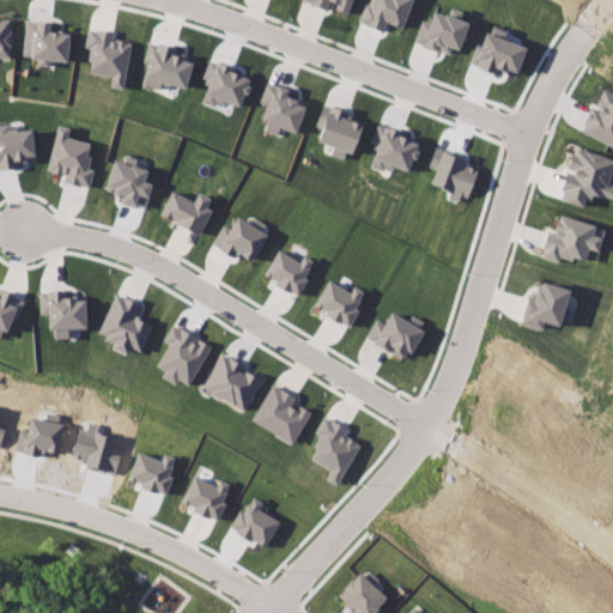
[(303,0),(325,8),(328,0),(337,2),(334,7),(345,12),(349,0),(303,0)]
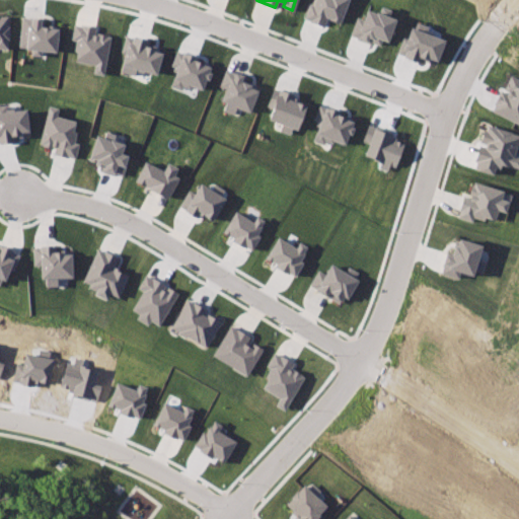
[(347,0),(339,22),(326,17),(322,25),(303,18),(309,3),(312,5),(313,0),(347,0)]
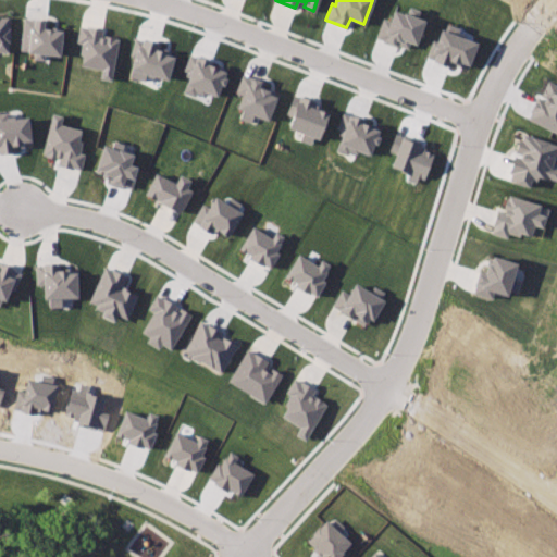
[(424,20),(393,10),(390,20),(382,17),(375,37),(413,50),(424,20)]
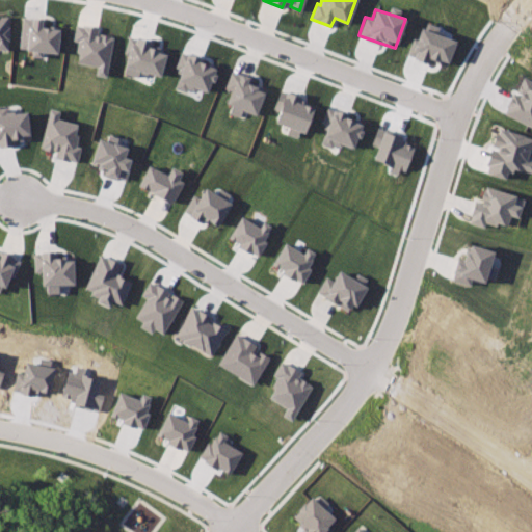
[(0,15),(0,48),(7,49),(8,16),(0,15)]
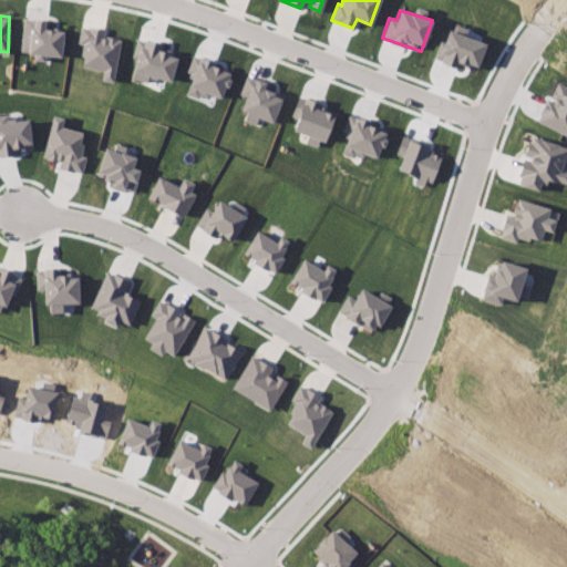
[(23,18),(20,50),(27,51),(27,52),(29,53),(28,58),(31,58),(31,61),(43,62),(44,55),(60,58),(62,31),(42,29),(43,20),(23,18)]
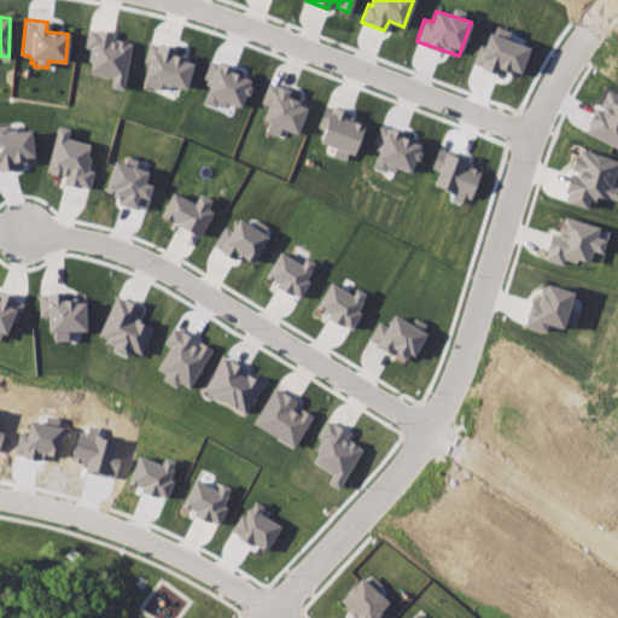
[(87,28),(83,47),(88,47),(87,59),(91,60),(88,73),(111,76),(110,87),(122,89),(130,44),(126,42),(126,41),(117,39),(117,42),(111,41),(114,31),(87,28)]
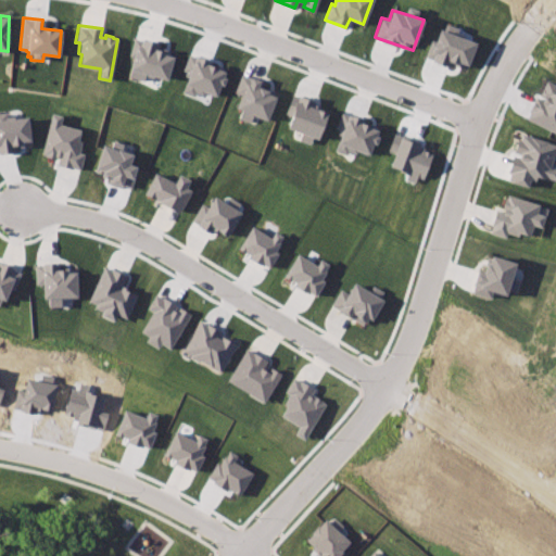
[(426,59),(447,66),(450,62),(466,67),(476,42),(437,28),(426,59)]
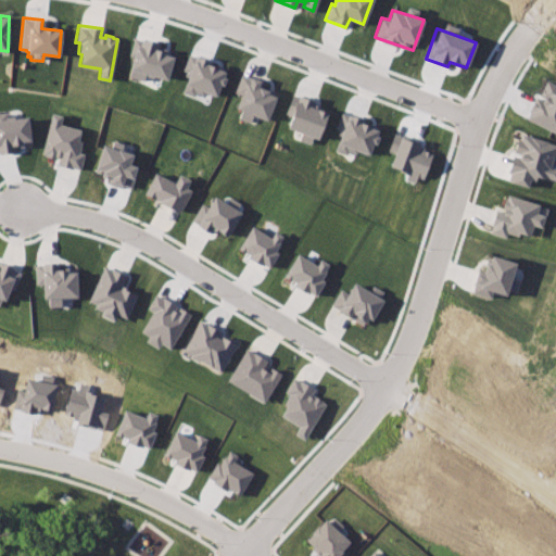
[(134,38),(140,39),(141,38),(144,39),(144,37),(154,40),(153,42),(158,43),(156,47),(169,51),(168,54),(173,57),(166,79),(153,76),(153,77),(144,75),(142,79),(129,75),(130,70),(129,68),(134,55),(129,54),(134,38)]
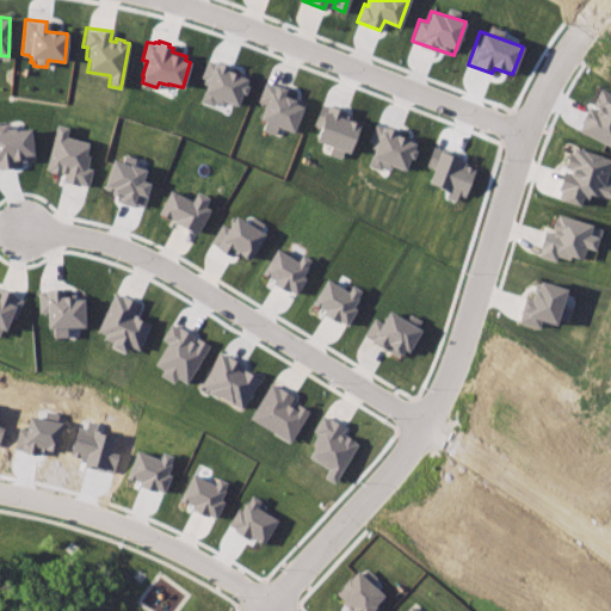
[(207,59),(201,76),(205,79),(204,82),(208,84),(201,100),(211,104),(214,99),(222,103),(223,99),(236,105),(241,93),(245,94),(248,85),(245,84),(246,78),(229,72),(230,67),(218,62),(218,63),(207,59)]
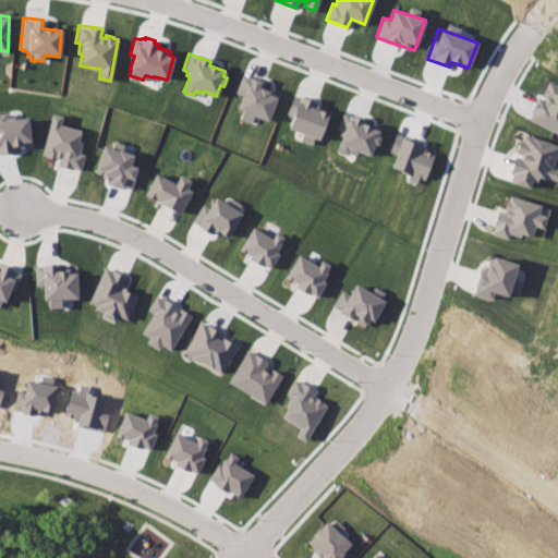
[(242,75),(235,92),(242,94),(237,108),(242,110),(240,118),(250,122),(253,114),(267,121),(277,97),(268,94),(269,91),(258,86),(261,81),(250,75),(249,77),(242,75)]
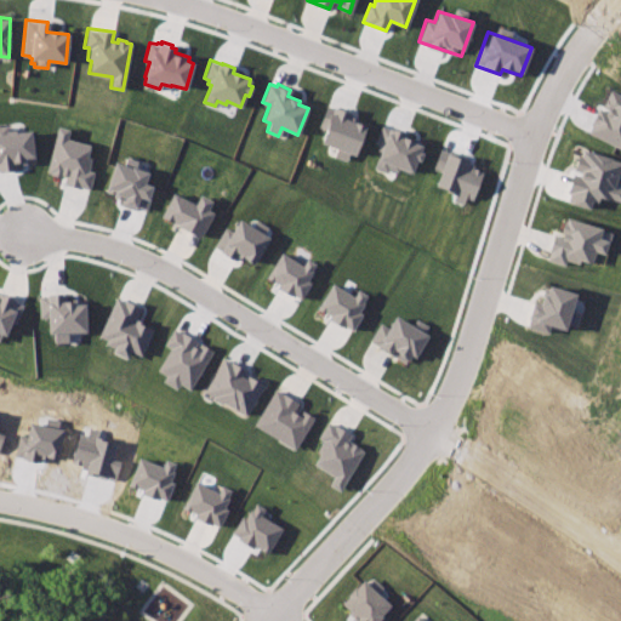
[(620,95),(608,90),(588,134),(620,148),(620,95)]
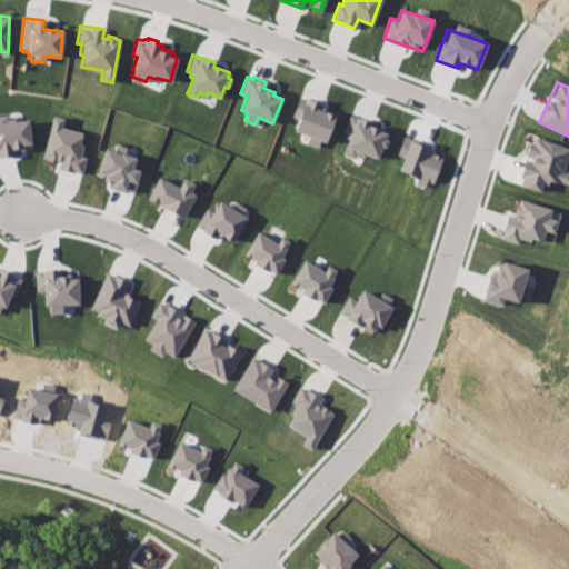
[(299,97),(291,115),(299,118),(295,130),(309,136),(307,142),(316,146),(319,138),(325,140),(335,115),(319,109),(321,103),(307,98),(306,99),(299,97)]
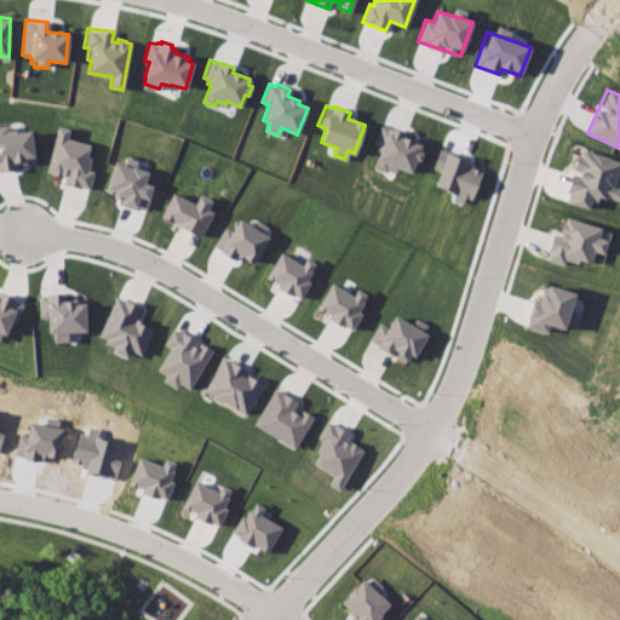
[(30,130),(7,132),(6,125),(0,125),(0,168),(24,167),(23,158),(34,158),(30,130)]
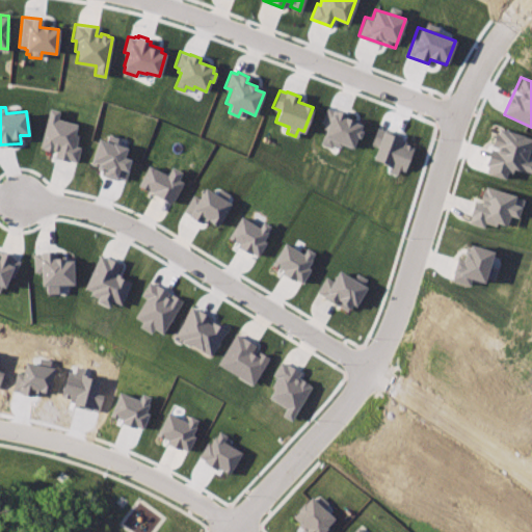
[(40,149),(55,152),(53,158),(76,162),(80,147),(74,145),(79,124),(57,118),(59,110),(48,108),(40,149)]
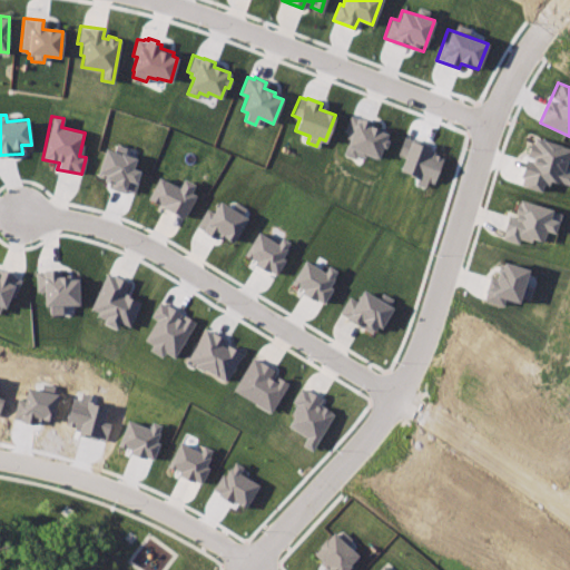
[(344,151),(380,161),(390,128),(349,117),(344,134),(349,135),(344,151)]
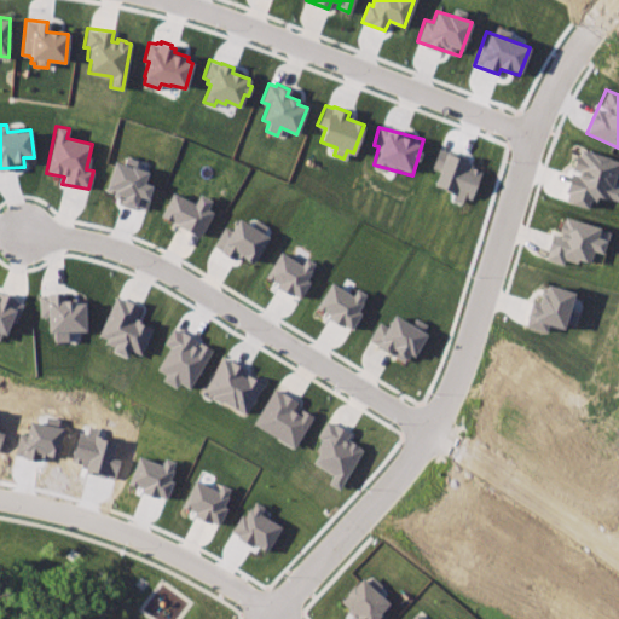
[(618,202),(618,187),(617,187),(618,178),(618,158),(577,149),(563,202),(588,208),(590,196),(618,202)]
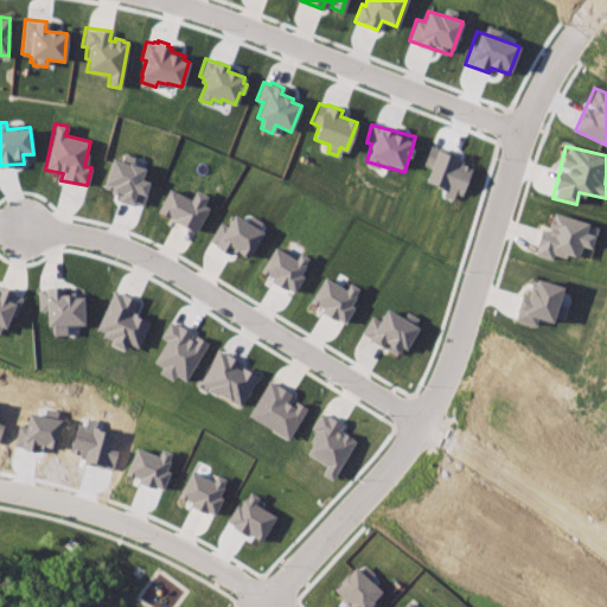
[(461,197),(472,161),(428,148),(423,165),(430,166),(425,186),(461,197)]
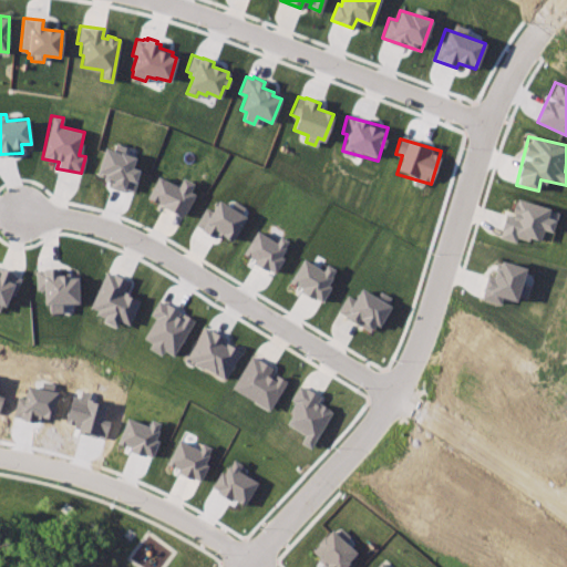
[(103,147),(96,174),(111,178),(109,186),(133,193),(140,169),(132,167),(136,155),(113,148),(113,150),(103,147)]
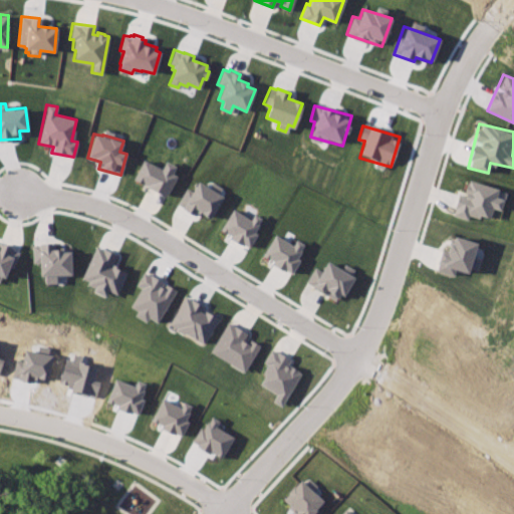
[(143,155),(133,176),(165,192),(175,169),(143,155)]
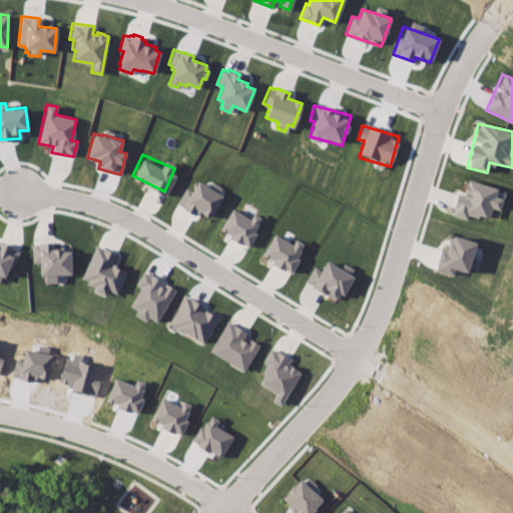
[(500,209),(504,188),(466,180),(463,194),(456,192),(452,215),(467,218),(467,215),(478,217),(479,214),(489,216),(491,207),(500,209)]
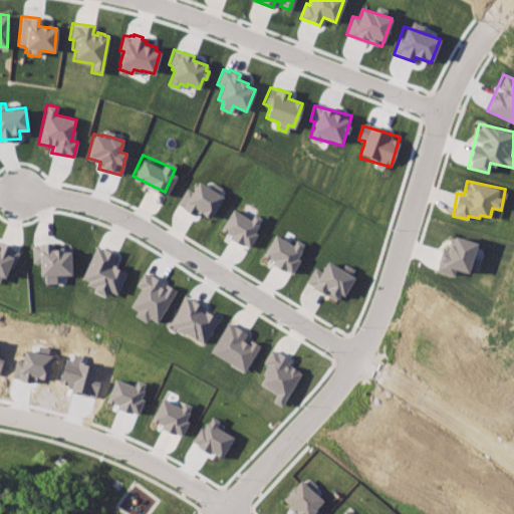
[(192,191),(185,187),(177,204),(209,221),(223,195),(197,182),(192,191)]
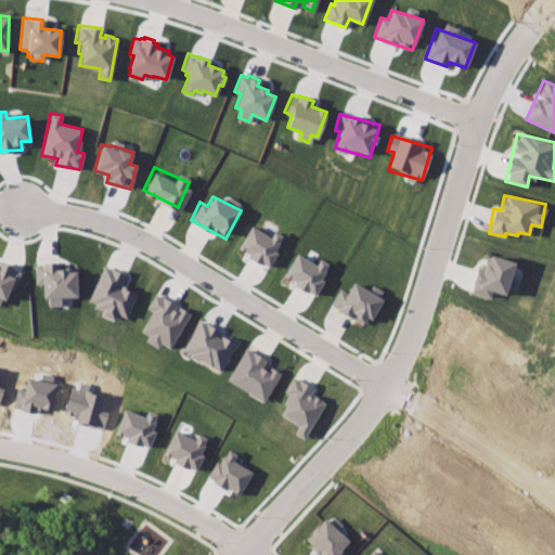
[(250,224),(270,236),(274,230),(282,235),(279,241),(280,242),(274,250),(278,252),(268,267),(262,263),(261,265),(258,262),(258,263),(246,257),(248,254),(237,246),(250,224)]
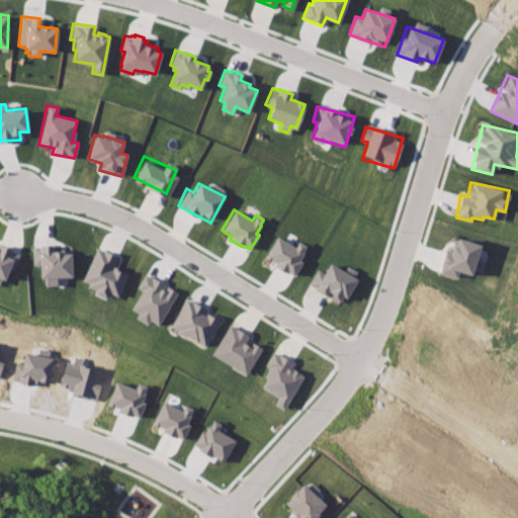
[(276,236),(294,247),(298,241),(306,245),(301,251),(304,252),(298,259),(301,261),(292,275),(287,272),(286,273),(274,266),(276,262),(271,259),(269,262),(263,258),(276,236)]
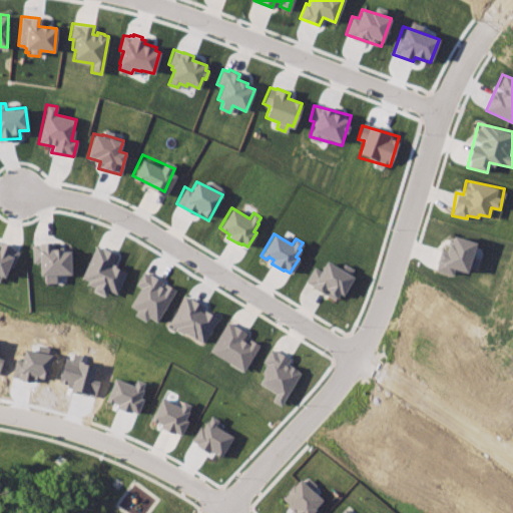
[(476,241),(451,234),(446,252),(440,251),(435,270),(453,275),(455,268),(475,273),(479,259),(472,257),(476,241)]
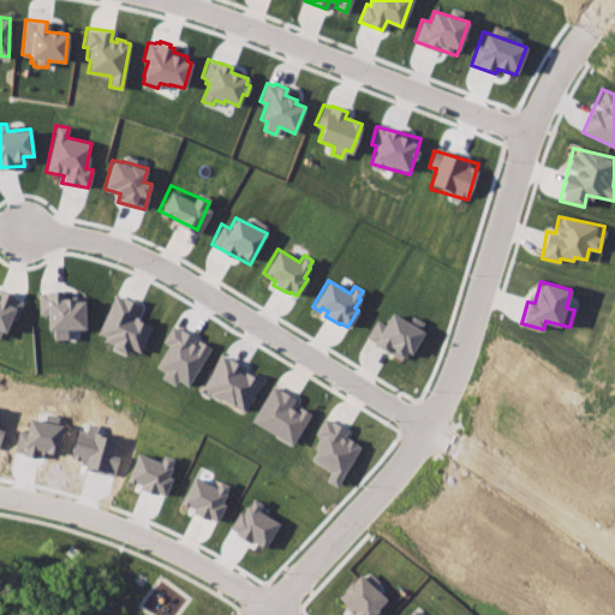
[(17,298),(0,291),(0,338),(3,340),(17,298)]
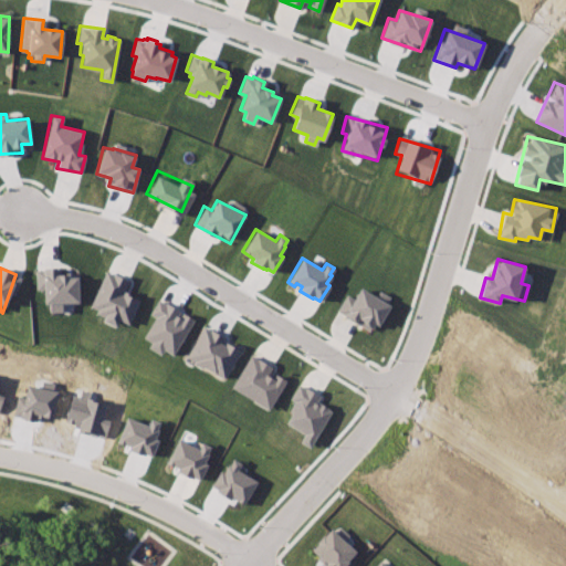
[(77,275),(59,275),(59,268),(35,268),(35,290),(42,290),(42,304),(49,304),(49,312),(61,312),(61,303),(77,303),(77,275)]
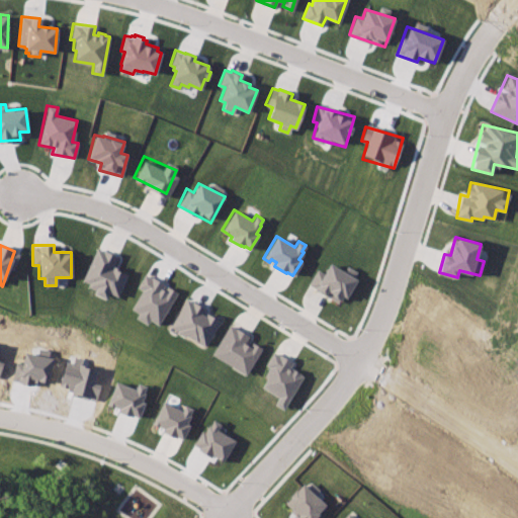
[(126,273),(112,267),(117,256),(95,247),(80,285),(106,295),(108,293),(117,296),(126,273)]
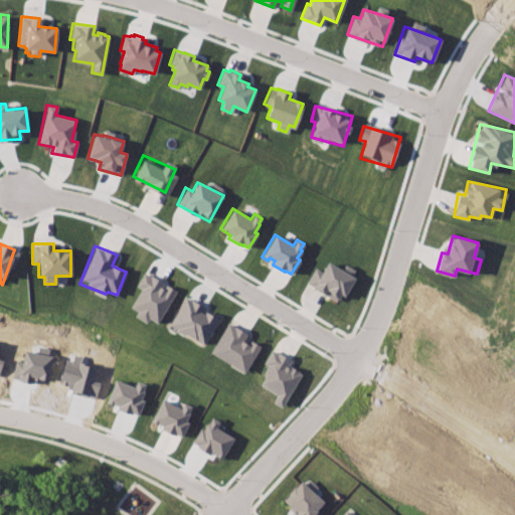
[(305,282),(315,267),(321,271),(328,261),(354,278),(343,296),(340,294),(335,301),(325,295),(325,296),(311,288),(312,286),(305,282)]
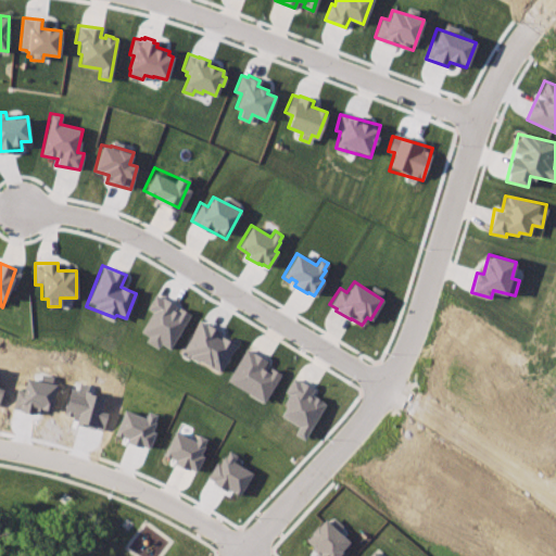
[(155,289),(147,304),(152,307),(141,326),(168,342),(188,308),(155,289)]
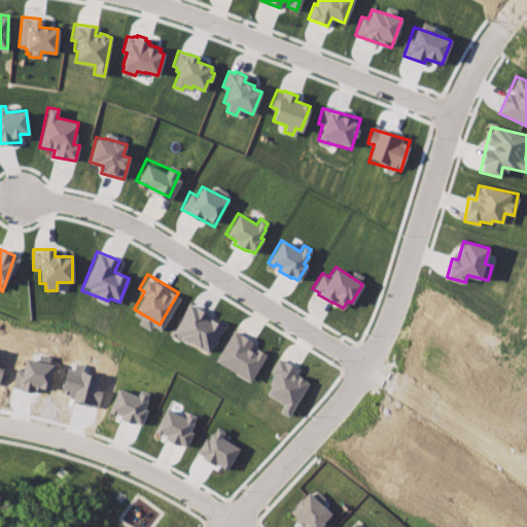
[(172,334),(189,305),(196,308),(196,307),(208,314),(205,319),(207,320),(209,317),(218,323),(219,322),(223,325),(208,352),(188,341),(187,343),(172,334)]
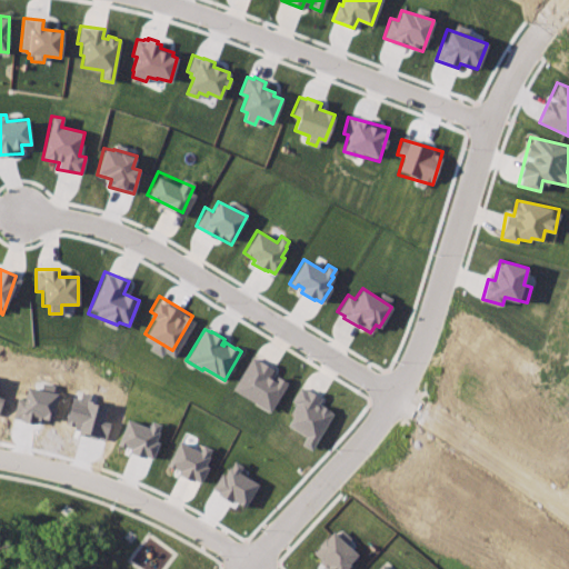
[(251,356),(231,388),(269,411),(287,382),(276,376),(273,380),(268,377),(272,369),(251,356)]
